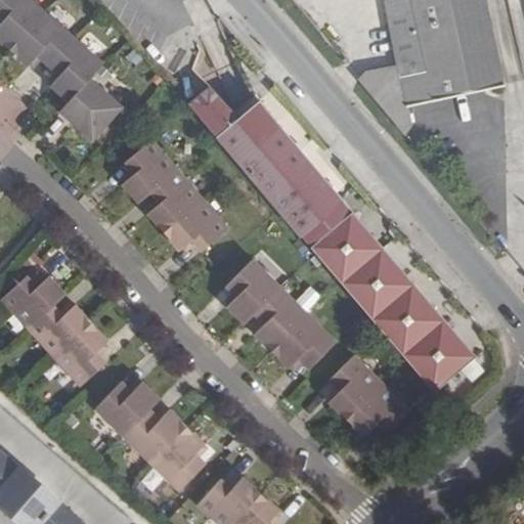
[(97,75),(110,59),(39,0),(0,0),(0,18),(2,20),(0,22),(0,38),(32,66),(40,55),(61,73),(53,83),(72,99),(82,110),(73,120),(95,138),(127,101),(97,75)]
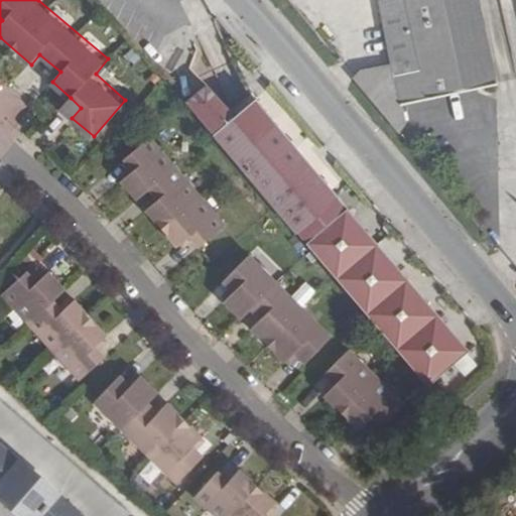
[(385,0),(379,2),(381,14),(408,9),(420,71),(406,74),(403,63),(391,66),(391,65),(360,71),(353,79),(354,80),(399,133),(405,123),(401,105),(401,103),(428,97),(428,95),(488,81),(472,10),(478,9),(475,0),(385,0)]
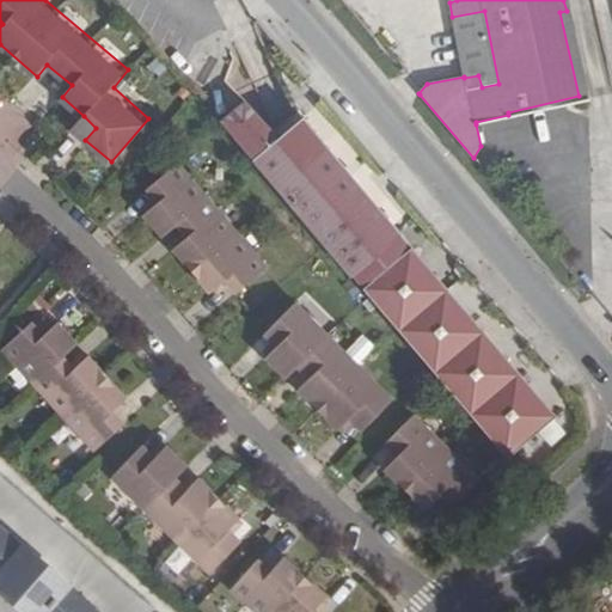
[(476,122),(476,124),(589,99),(567,0),(563,0),(567,11),(560,12),(579,96),(508,112),(508,115),(476,122)]
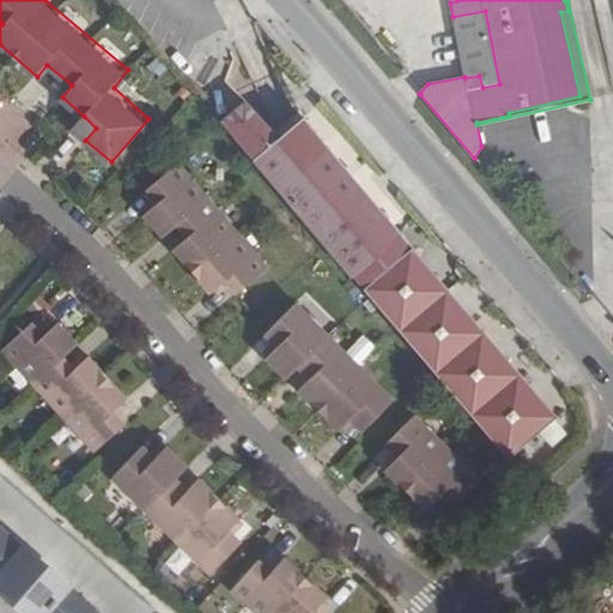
[(465,77),(465,78),(479,76),(483,87),(499,84),(485,11),(453,17),(465,77)]
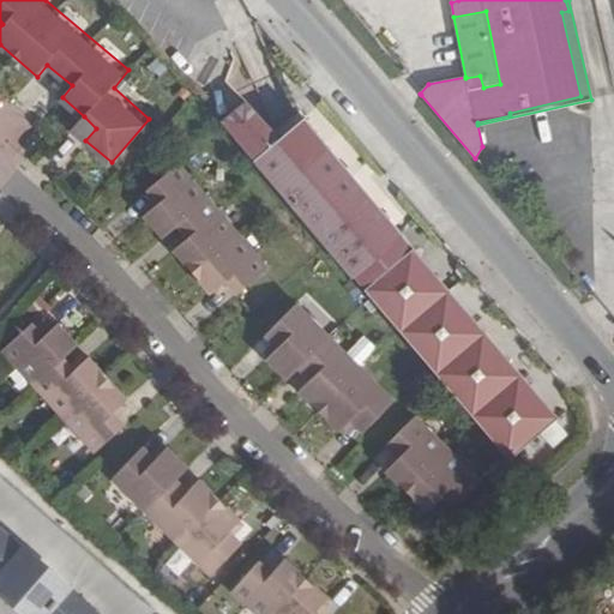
[(223,121),(256,160),(353,276),(509,458),(557,419),(411,248),(408,252),(397,239),(401,235),(304,119),(280,139),(275,133),(247,101),(223,121)]
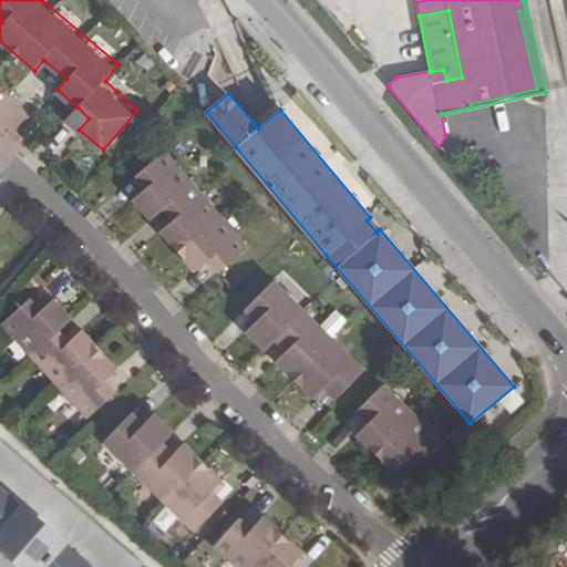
[(78,107),(66,119),(79,130),(89,119),(78,107)]
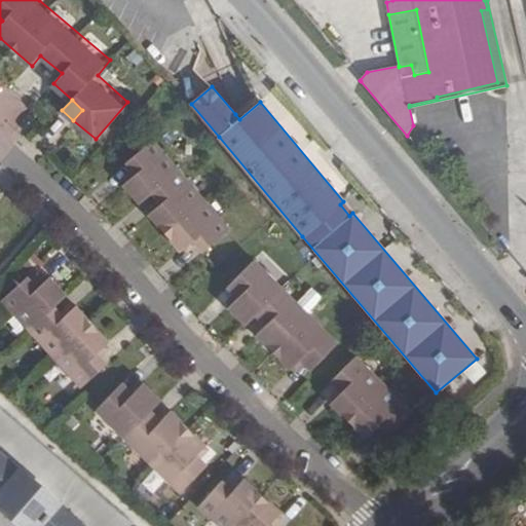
[(225,227),(149,136),(123,157),(133,168),(119,180),(136,199),(148,188),(157,199),(145,210),(177,248),(189,237),(198,249),(225,227)]
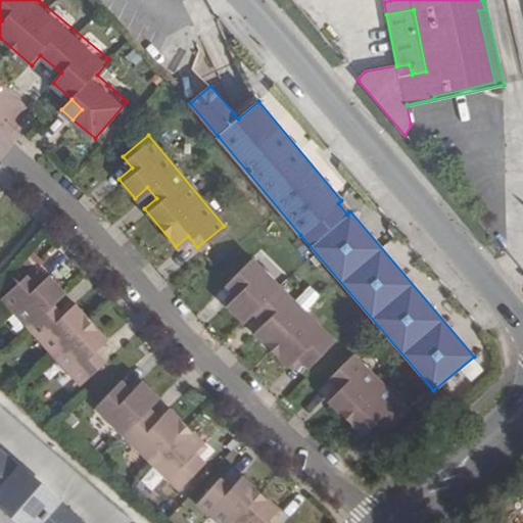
[(334,344),(250,260),(227,285),(237,295),(228,305),(245,323),(255,314),(265,323),(255,333),(290,368),(300,358),(311,368),(334,344)]
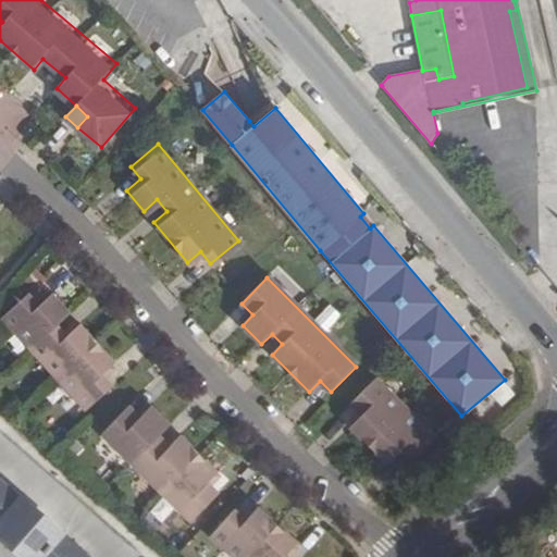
[(28,294),(1,319),(85,410),(112,386),(103,375),(115,363),(97,343),(79,323),(67,336),(56,323),(69,312),(52,294),(39,306),(28,294)]
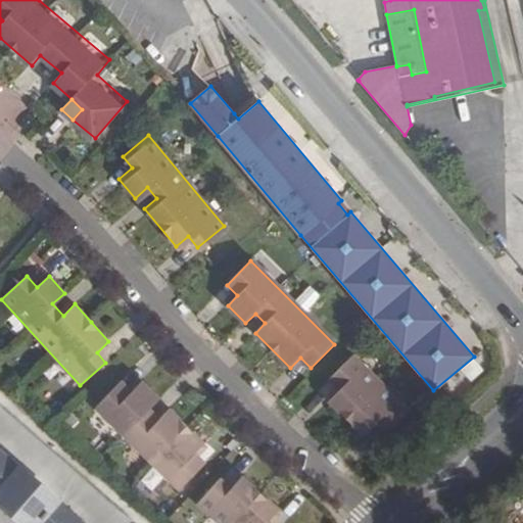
[(375,422),(385,432),(410,409),(353,353),(329,377),(340,388),(328,399),(364,433),(375,422)]
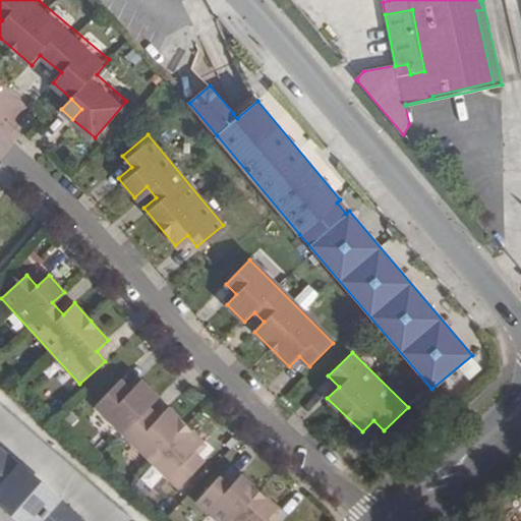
[(122,382),(96,407),(182,488),(209,463),(197,453),(208,442),(172,408),(162,419),(152,410),(163,399),(145,383),(134,393),(122,382)]
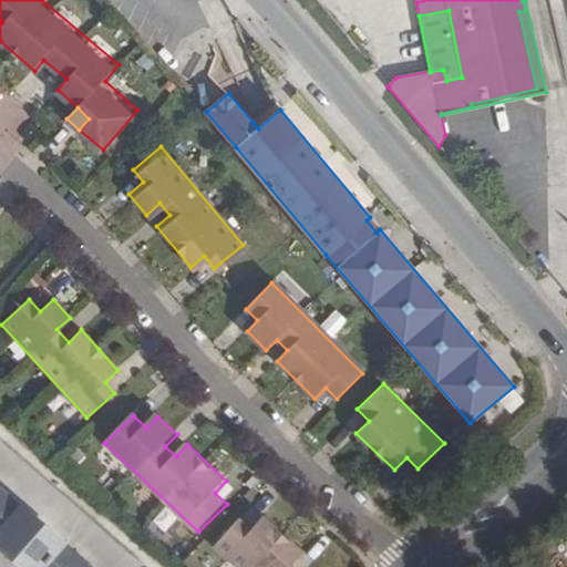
[(0,545),(24,566),(90,566),(63,543),(64,542),(23,506),(22,507),(0,488),(0,545)]
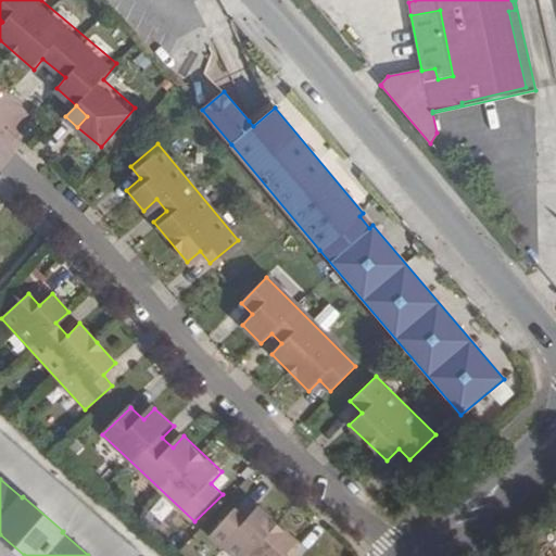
[(248,521),(237,510),(211,535),(230,555),(286,555),(297,546),(260,509),(248,521)]
